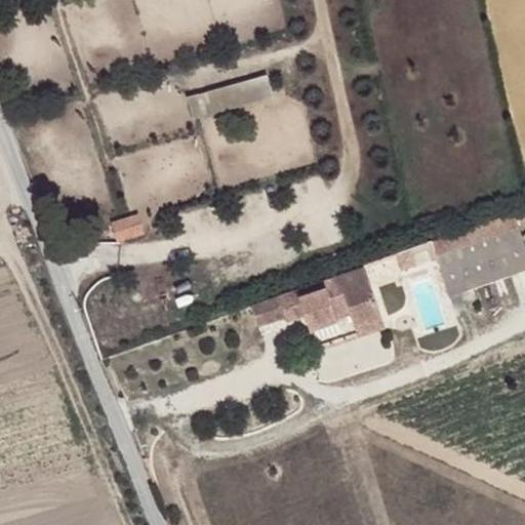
[(265,77),(189,99),(194,117),(270,94),(265,77)]
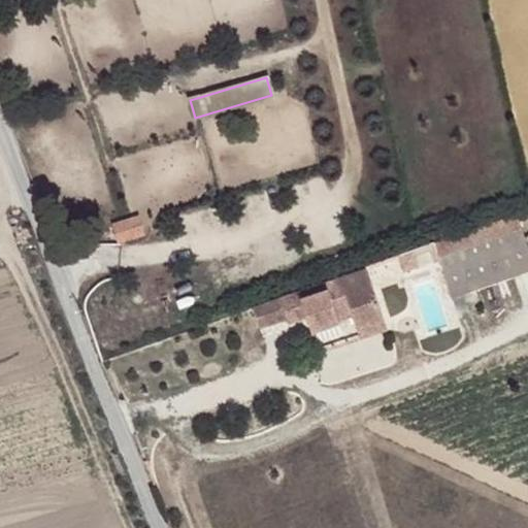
[(527,270),(527,252),(515,215),(433,242),(453,297),(527,270)]
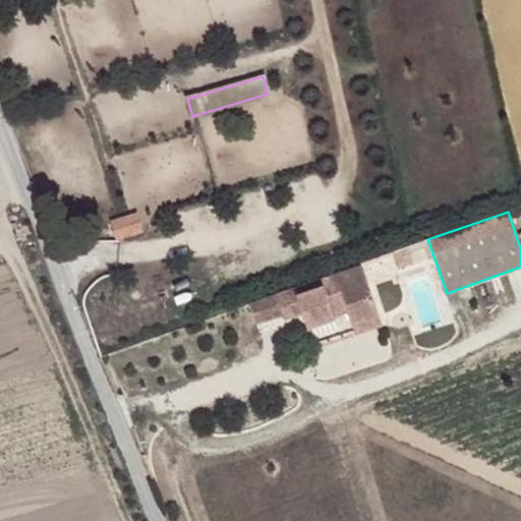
[(114,226),(114,230),(116,233),(118,235),(122,237),(141,231),(136,215),(117,221),(115,224),(114,226)]
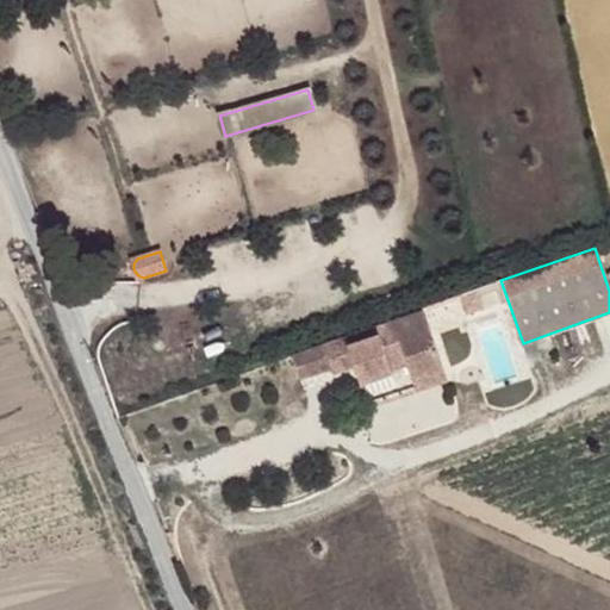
[(474,290),(460,296),(467,315),(481,309),(478,298),(474,290)]
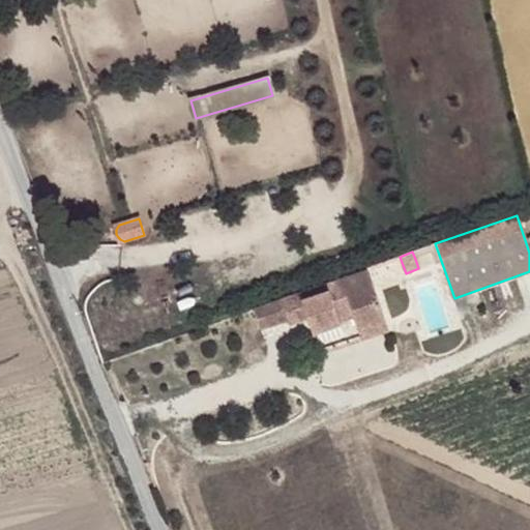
[(369,269),(299,292),(307,318),(313,334),(341,324),(337,317),(352,312),(358,329),(385,320),(369,269)]
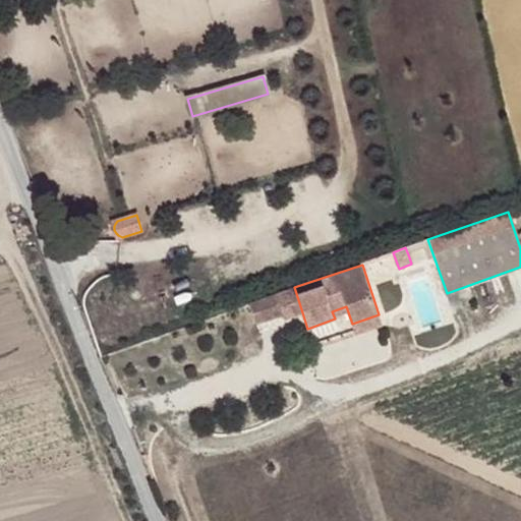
[(294,287),(276,294),(283,313),(282,314),(283,319),(302,312),(294,287)]
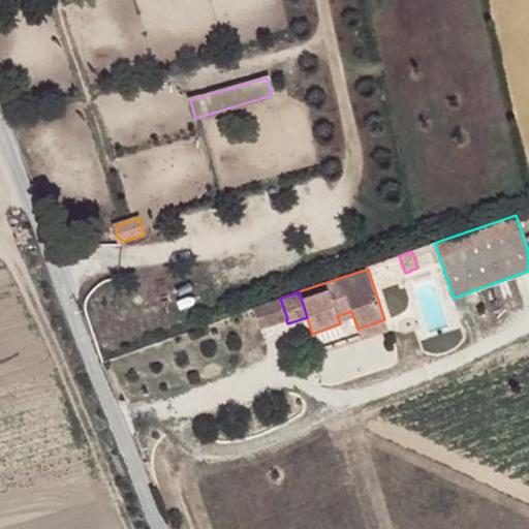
[(256,307),(253,308),(259,329),(286,319),(287,318),(280,299),(256,307)]
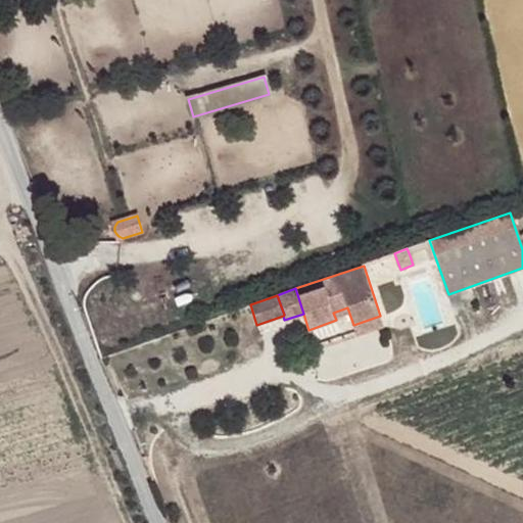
[(380,316),(353,325),(357,335),(383,326),(380,316)]
